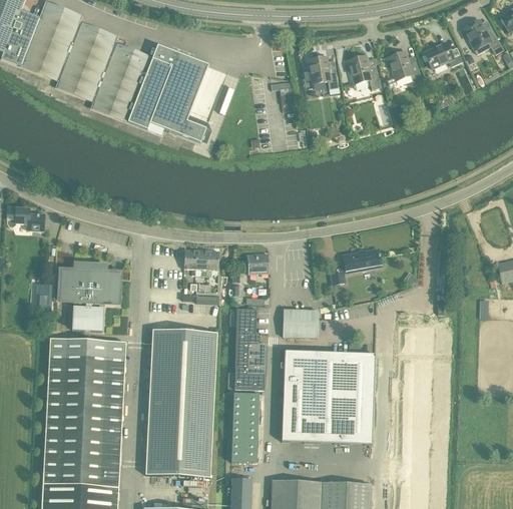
[(152,56),(115,42),(117,36),(80,21),(82,15),(45,1),(38,17),(20,10),(24,0),(0,0),(0,49),(3,50),(1,57),(57,79),(55,85),(92,99),(90,106),(154,131),(163,127),(200,141),(205,127),(186,120),(208,64),(206,63),(157,44),(152,56)]
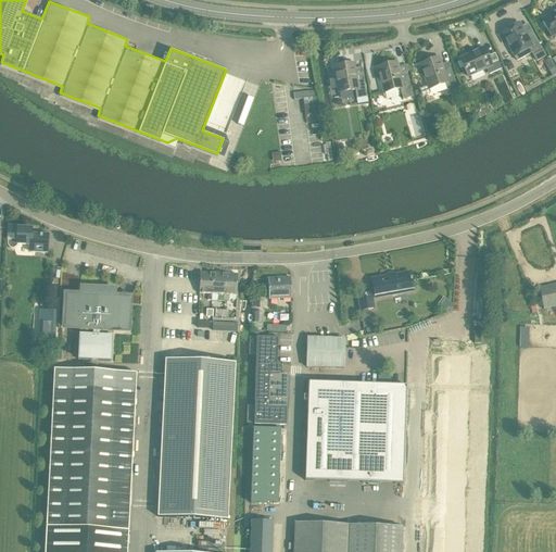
[(555,7),(551,10),(552,11),(542,16),(551,33),(555,29),(555,7)]
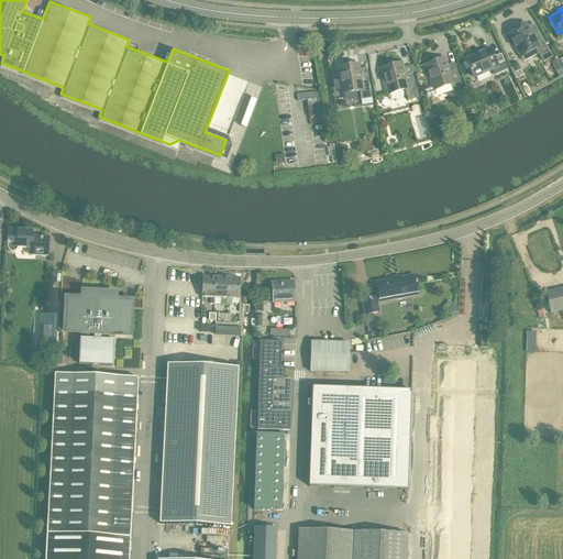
[(552,53),(538,26),(531,31),(526,20),(505,32),(509,40),(512,39),(523,57),(539,48),(544,57),(552,53)]
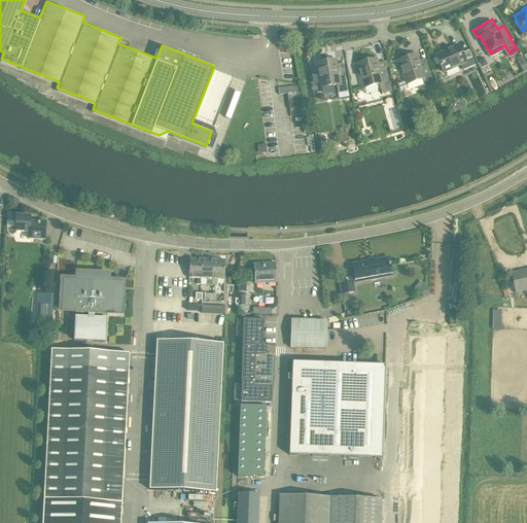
[(468,47),(462,50),(458,42),(446,47),(435,53),(443,69),(460,61),(463,67),(476,62),(468,47)]
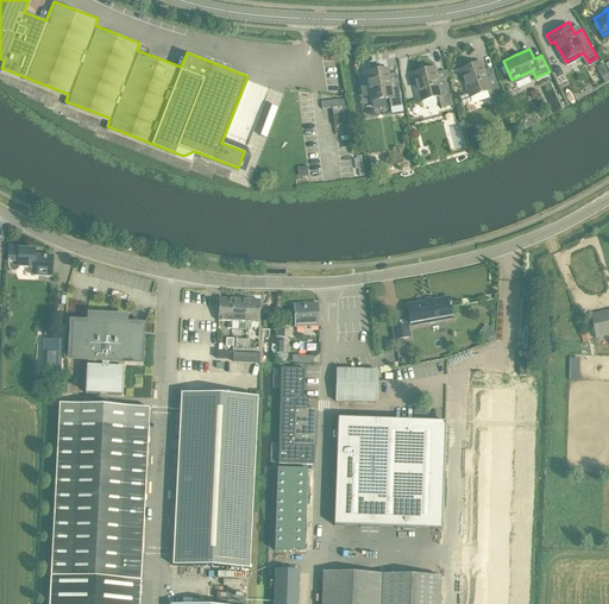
[(493,69),(485,71),(481,60),(457,68),(460,77),(463,76),(470,95),(488,89),(490,96),(501,93),(493,69)]
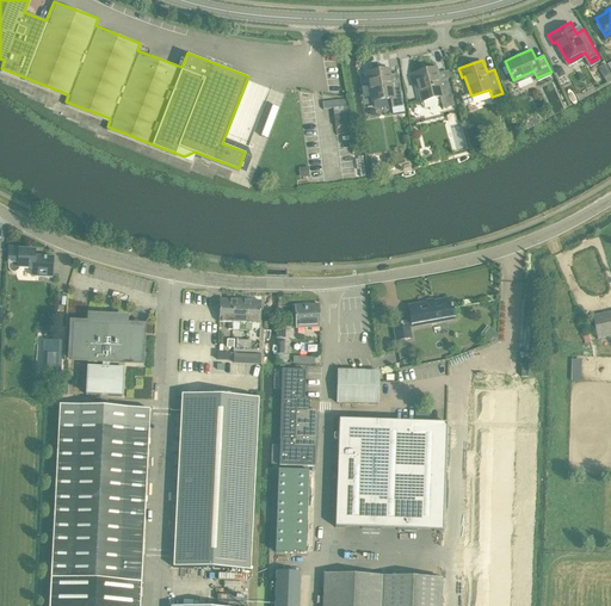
[(436,96),(436,94),(439,93),(442,105),(454,103),(448,75),(439,78),(436,65),(411,72),(413,81),(417,80),(421,98),(423,98),(423,99),(424,101),(425,103),(427,104),(430,104),(432,104),(434,103),(436,100),(437,98),(436,96)]
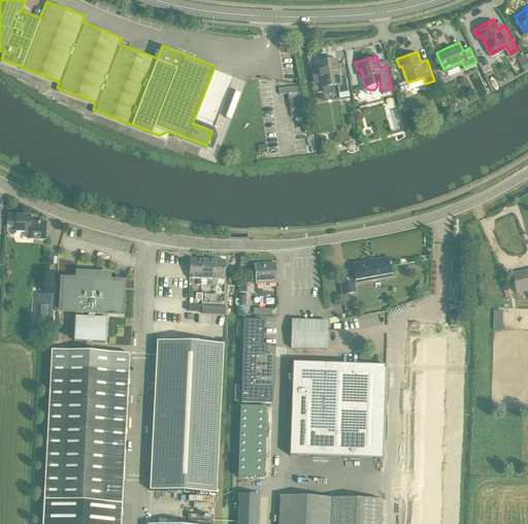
[(344,67),(338,68),(336,57),(314,61),(316,69),(319,69),(321,85),(337,82),(338,91),(349,89),(344,67)]
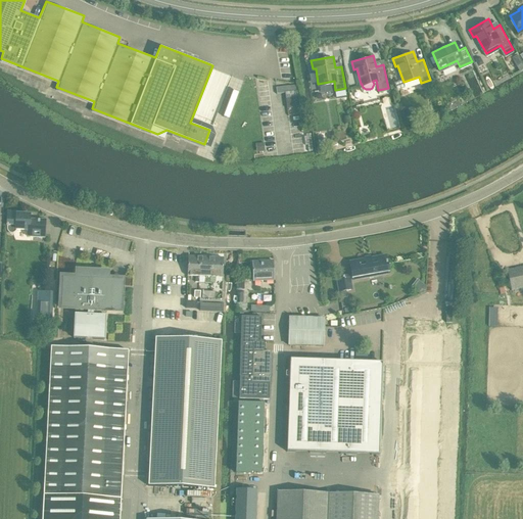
[(16,210),(16,209),(6,208),(6,222),(5,222),(5,225),(6,225),(6,226),(7,228),(8,229),(9,230),(11,230),(12,230),(14,229),(15,228),(15,227),(28,227),(27,233),(44,234),(45,218),(29,217),(29,211),(16,210)]
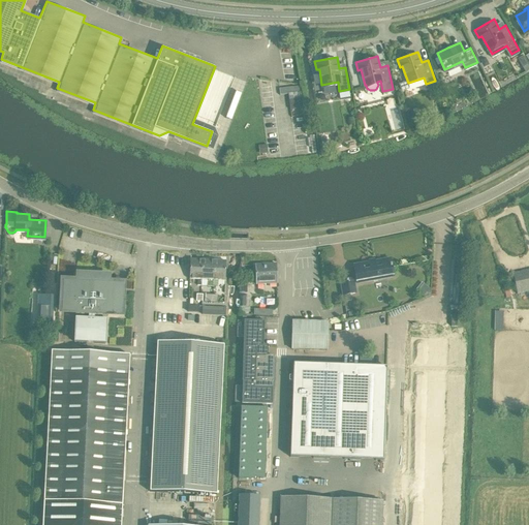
[(356,280),(394,273),(391,255),(374,258),(374,260),(353,264),(356,280)]
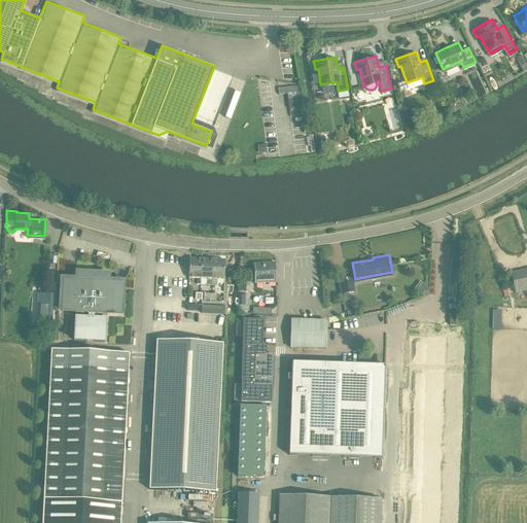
[(189,255),(188,275),(197,276),(196,281),(200,282),(200,276),(201,255),(189,255)]
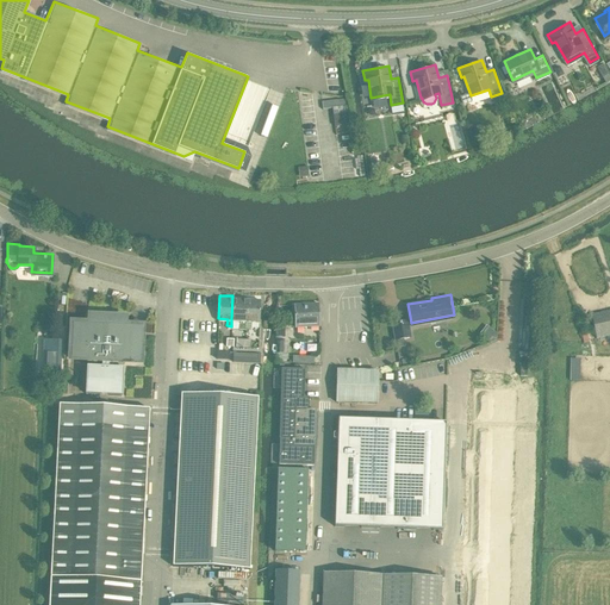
[(232,295),(231,319),(240,319),(240,326),(246,326),(246,325),(246,319),(247,297),(232,295)]
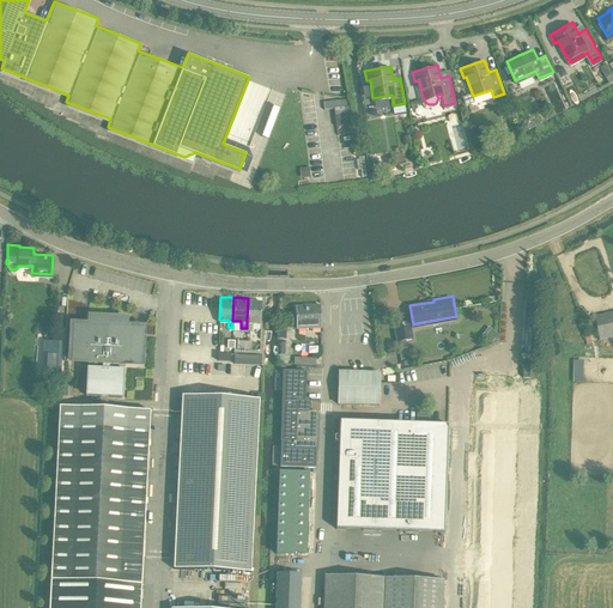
[(247,321),(247,327),(252,327),(253,322),(261,322),(262,298),(248,298),(247,321)]
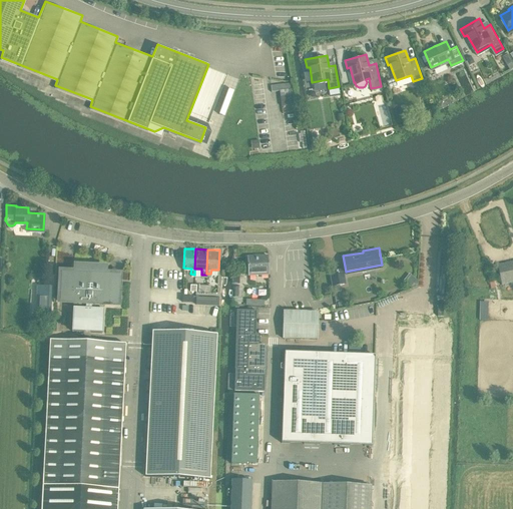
[(247,273),(269,272),(268,252),(247,253),(247,273)]
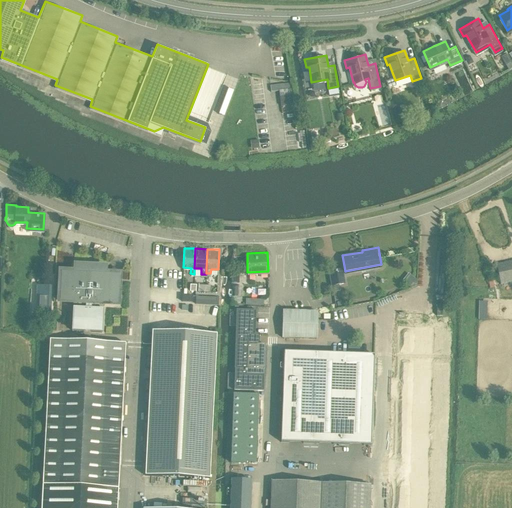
[(500,281),(511,278),(511,257),(496,261),(500,281)]
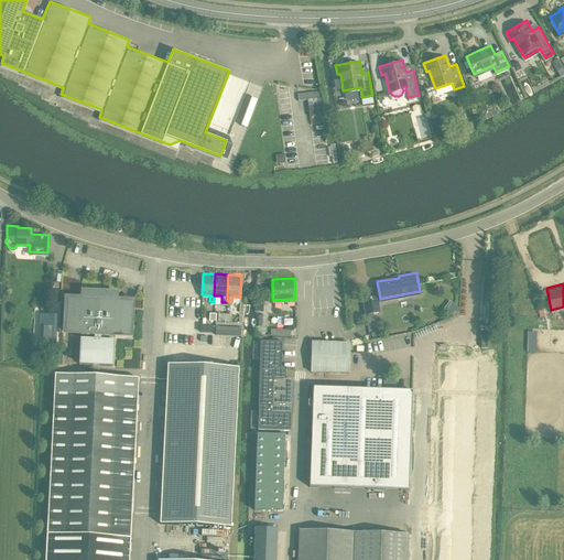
[(372,310),(379,309),(377,294),(362,297),(365,312),(366,312),(367,319),(375,318),(372,310)]
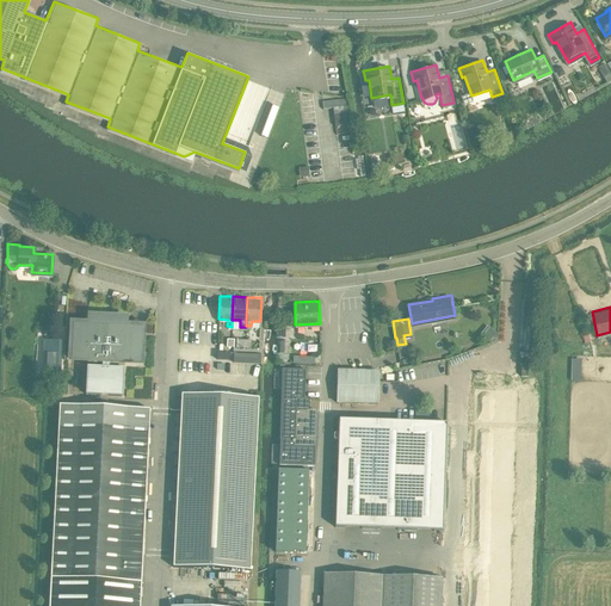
[(144,501),(144,499),(146,477),(146,465),(147,444),(147,441),(148,420),(149,408),(149,406),(106,403),(106,402),(106,394),(106,391),(121,393),(123,358),(140,359),(142,323),(109,322),(104,321),(90,321),(72,320),(69,356),(87,357),(85,391),(100,391),(99,403),(59,401),(48,605),(139,605),(139,597),(140,585),(140,577),(141,551),(144,501)]
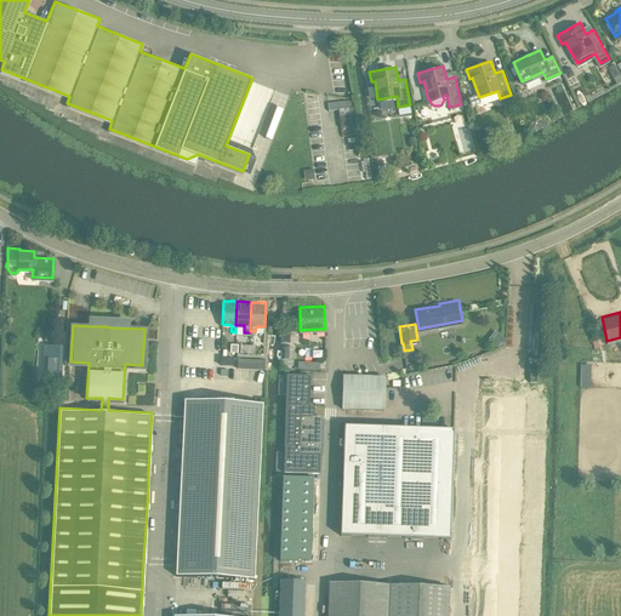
[(45,342),(43,374),(62,375),(63,343),(45,342)]
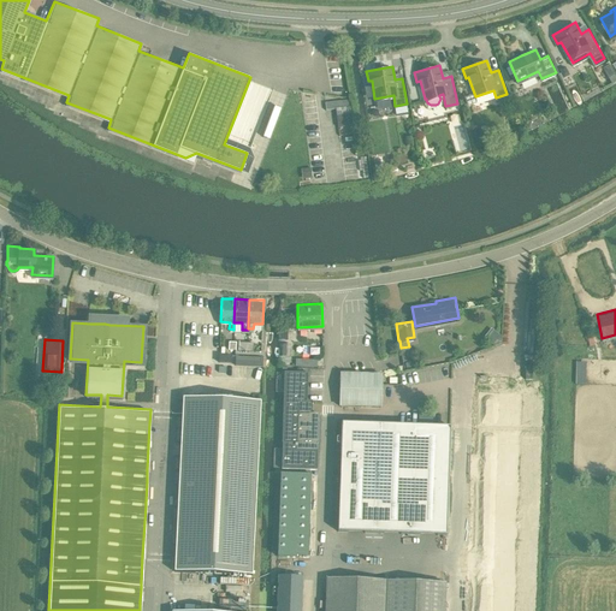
[(311,410),(311,398),(306,398),(307,369),(298,369),(284,369),(282,440),(282,446),(282,466),(317,467),(317,446),(317,440),(318,440),(319,416),(318,416),(318,410),(311,410)]
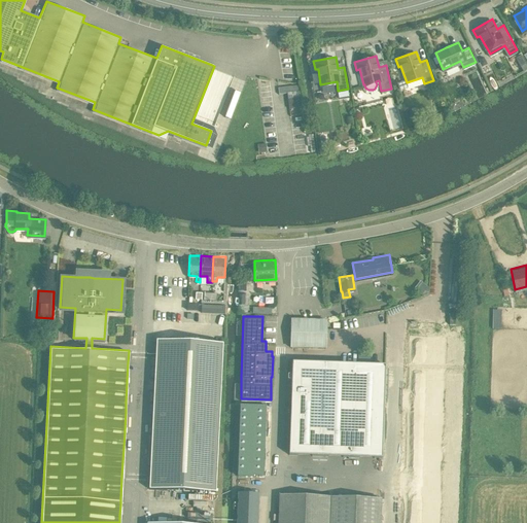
[(325,346),(326,317),(291,316),(290,345),(325,346)]
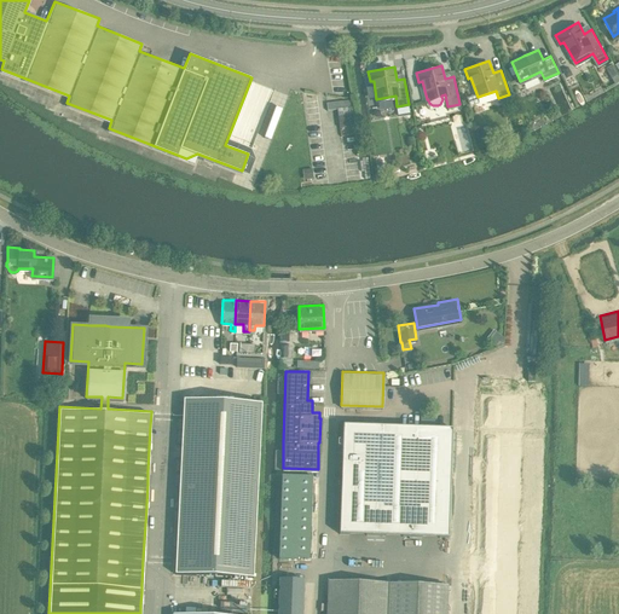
[(343,422),(340,531),(449,534),(449,532),(453,532),(450,613),(508,613),(516,393),(458,391),(457,428),(452,428),(452,427),(343,422)]
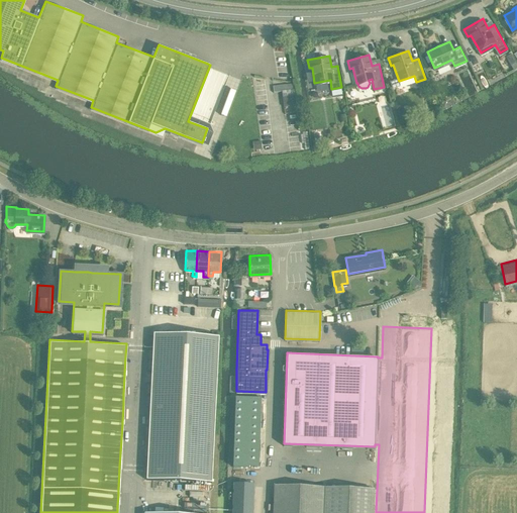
[(211,480),(218,334),(152,331),(145,477),(211,480)]
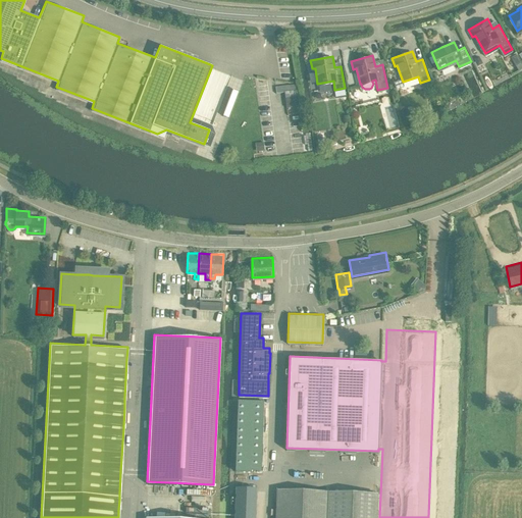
[(264,399),(238,398),(236,469),(251,469),(251,467),(261,468),(264,399)]
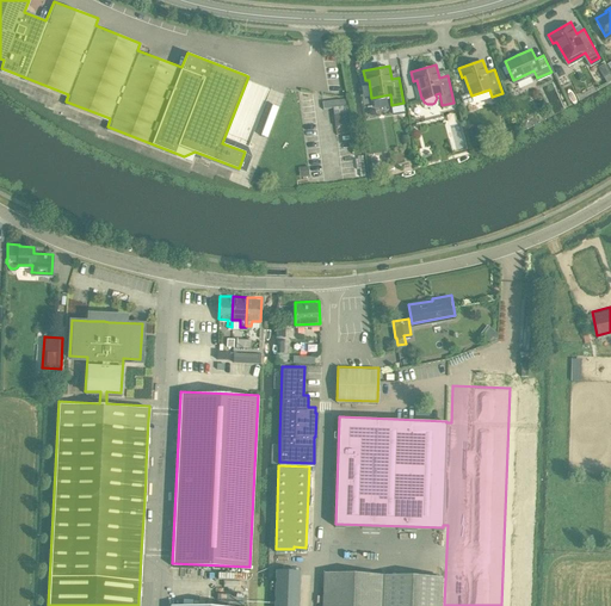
[(298,605),(301,569),(276,568),(275,579),(270,579),(270,587),(275,587),(273,605),(298,605)]
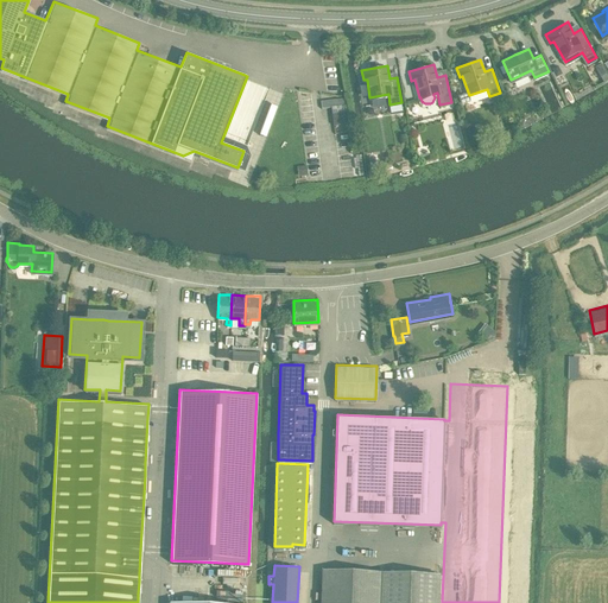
[(438,602),(439,572),(322,567),(320,602),(438,602)]
